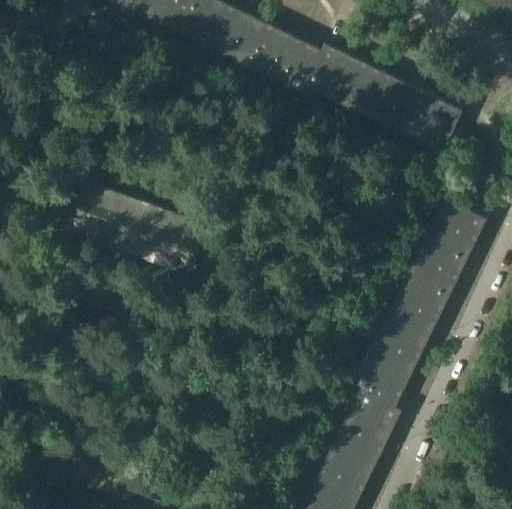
[(442,153),(462,111),(461,110),(325,44),(322,50),(218,0),(113,0),(113,1),(309,96),(312,90),(442,153)]
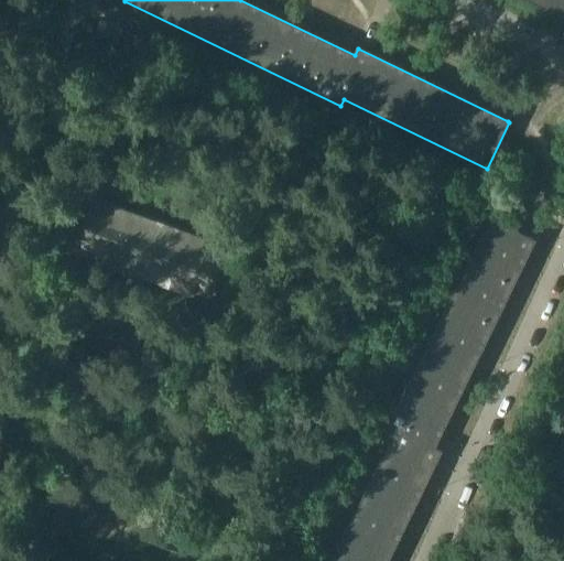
[(563,0),(520,0),(563,21),(563,0)]
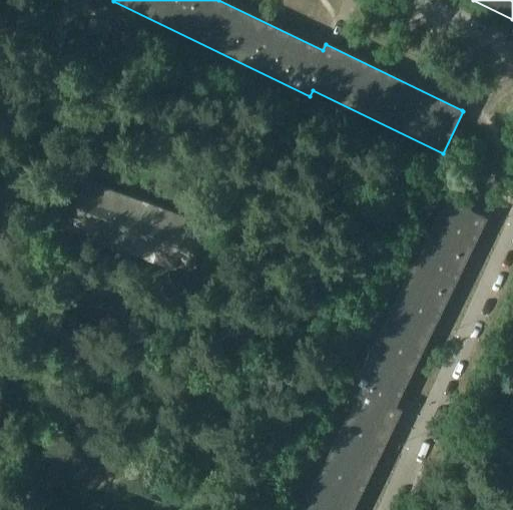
[(86,182),(69,231),(192,276),(210,226),(86,182)]
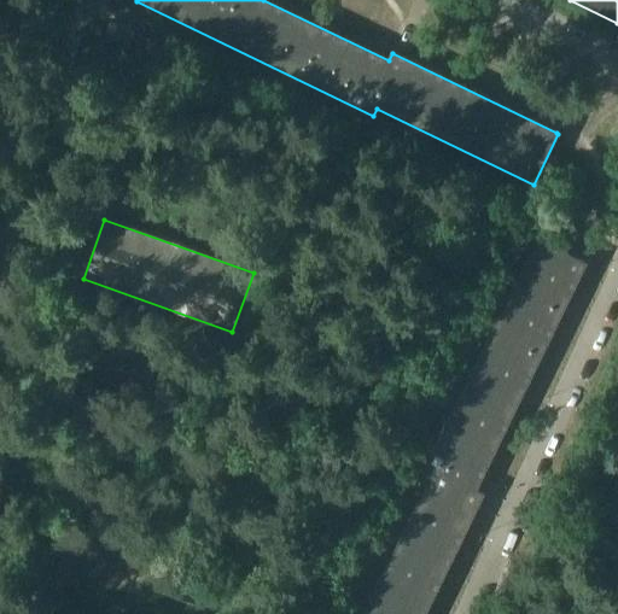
[(426,613),(485,495),(477,491),(588,264),(537,239),(421,475),(430,480),(363,613),(426,613)]
